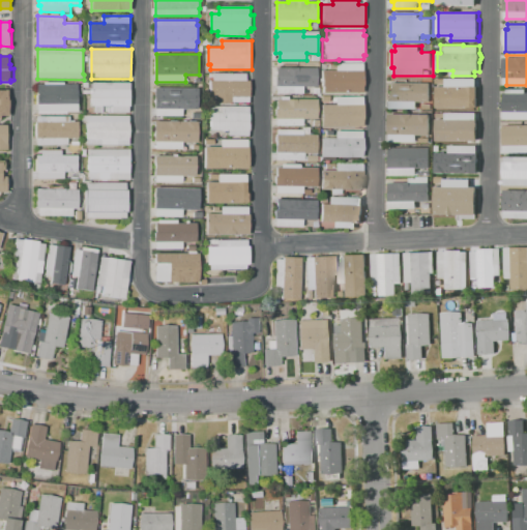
[(364,63),(364,93),(324,93),(324,87),(323,87),(323,70),(330,70),(330,63),(364,63)]
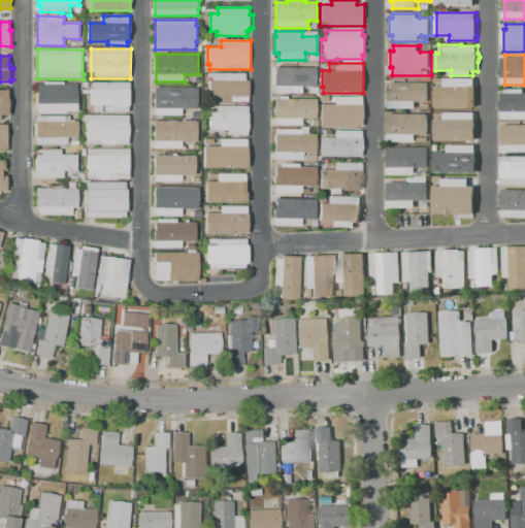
[(317,68),(317,87),(304,87),(304,94),(275,94),(275,74),(276,74),(276,68),(317,68)]
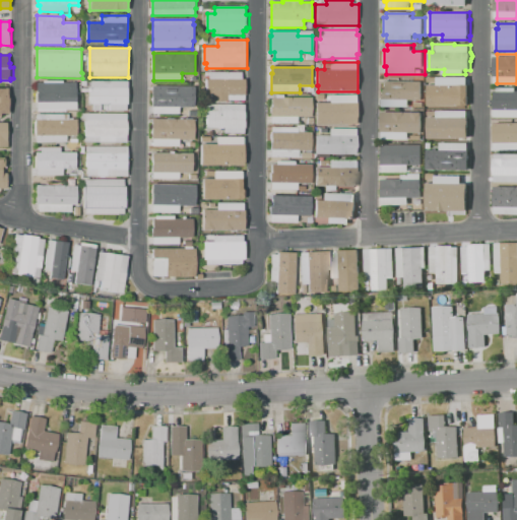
[(244,73),(244,79),(247,79),(247,101),(212,101),(212,95),(206,95),(206,79),(209,79),(209,73),(244,73)]
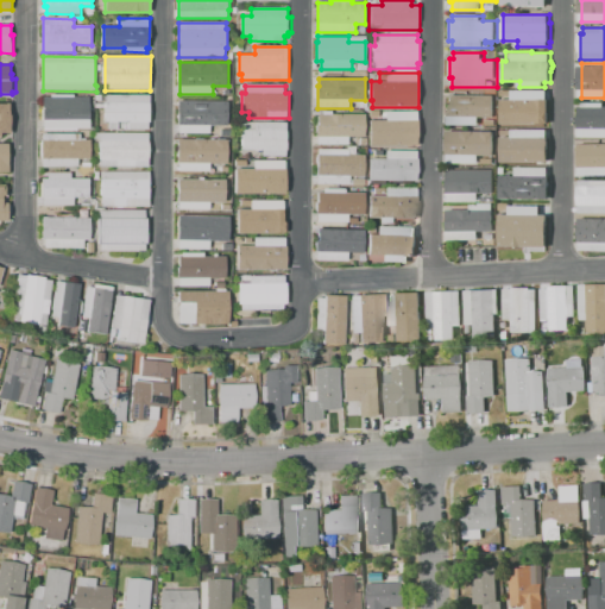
[(448,94),(458,94),(458,90),(489,90),(489,94),(496,94),(496,120),(481,120),(481,125),(448,125),(448,94)]
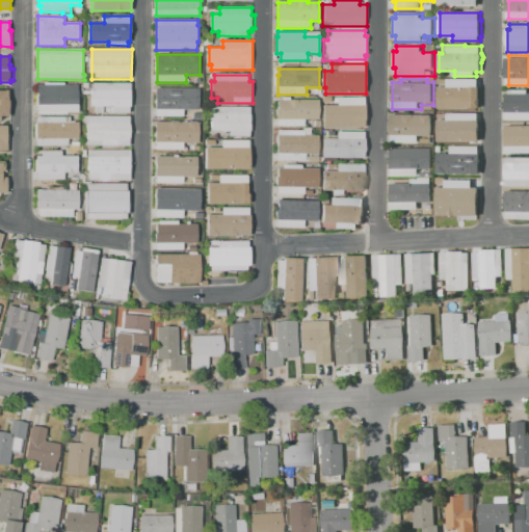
[(447,80),(479,80),(480,87),(480,89),(481,92),(481,96),(479,102),(479,106),(459,106),(459,102),(447,102),(447,80)]
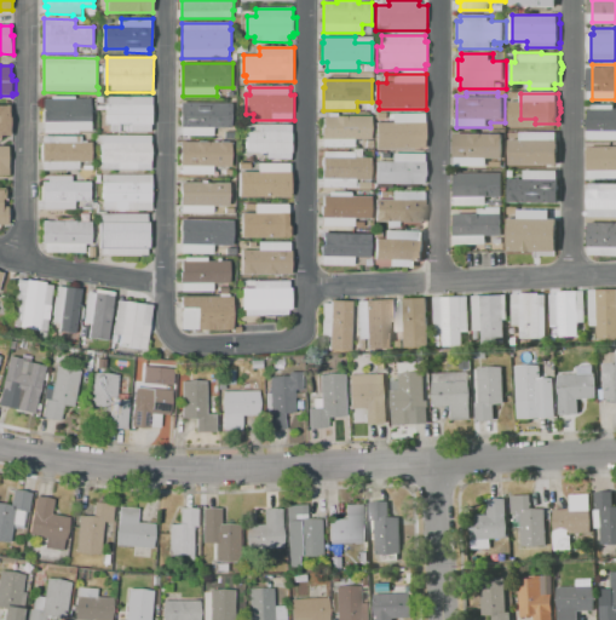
[(109,96),(154,96),(153,125),(151,125),(151,133),(111,132),(111,125),(108,125),(109,96)]
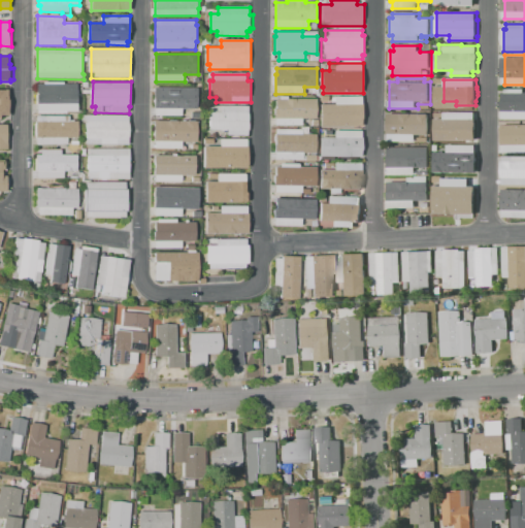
[(38,84),(78,84),(78,112),(38,112),(38,84)]
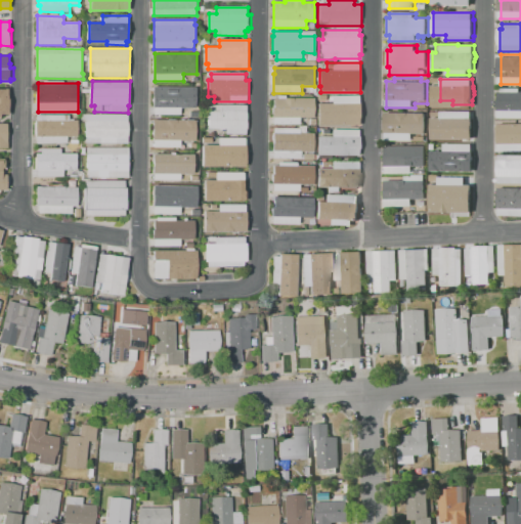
[(196,86),(196,93),(197,93),(197,107),(182,107),(182,116),(154,116),(154,86),(196,86)]
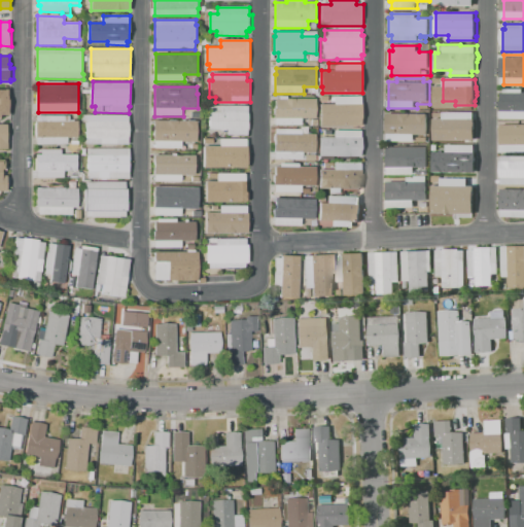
[(502,93),(507,93),(507,89),(523,89),(523,119),(502,119),(502,93)]
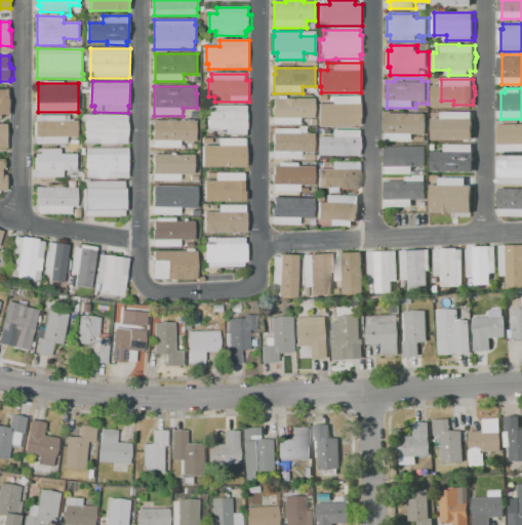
[(0,89),(9,89),(9,99),(10,99),(10,115),(2,115),(2,118),(0,118),(0,89)]
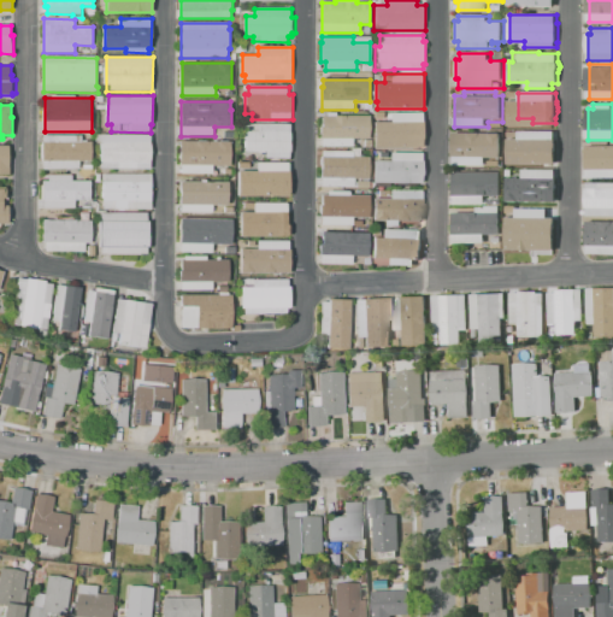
[(371,116),(371,139),(354,139),(354,146),(322,146),(322,117),(326,117),(326,112),(337,112),(337,116),(371,116)]
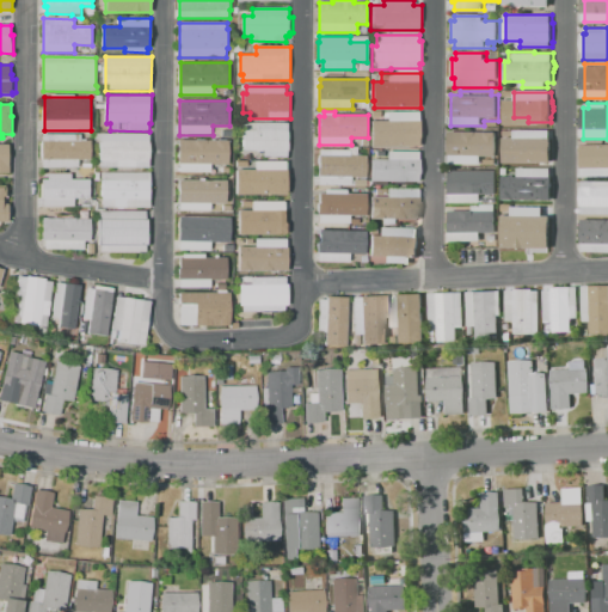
[(422,120),(422,136),(421,136),(421,141),(417,141),(417,146),(372,146),(372,120),(374,120),(374,112),(421,112),(421,120),(422,120)]
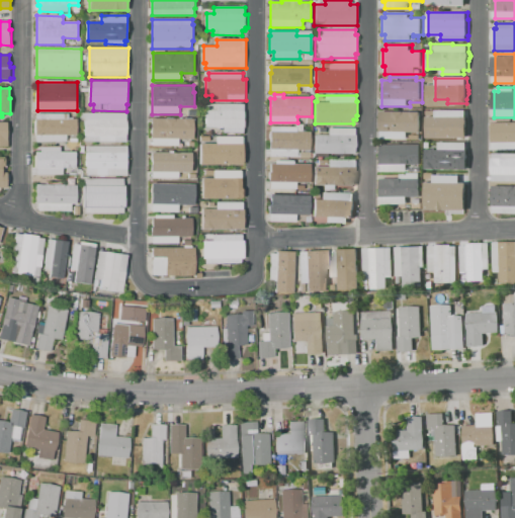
[(245,105),(245,133),(225,133),(225,127),(206,127),(206,111),(207,111),(207,105),(245,105)]
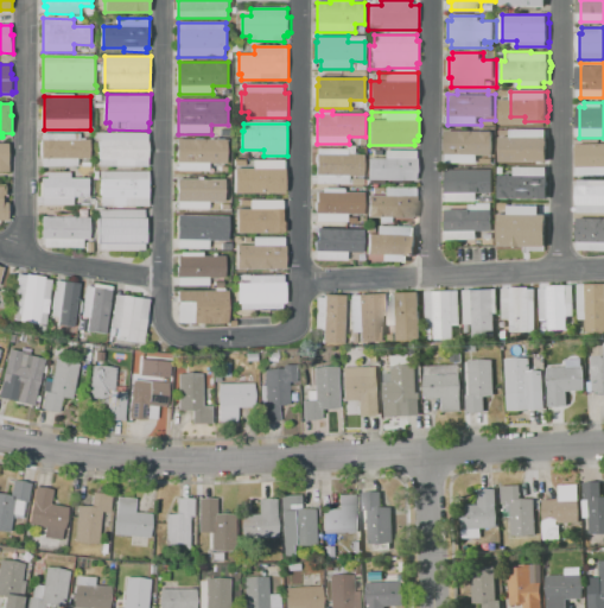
[(547,130),(547,137),(550,137),(550,162),(500,162),(500,130),(547,130)]
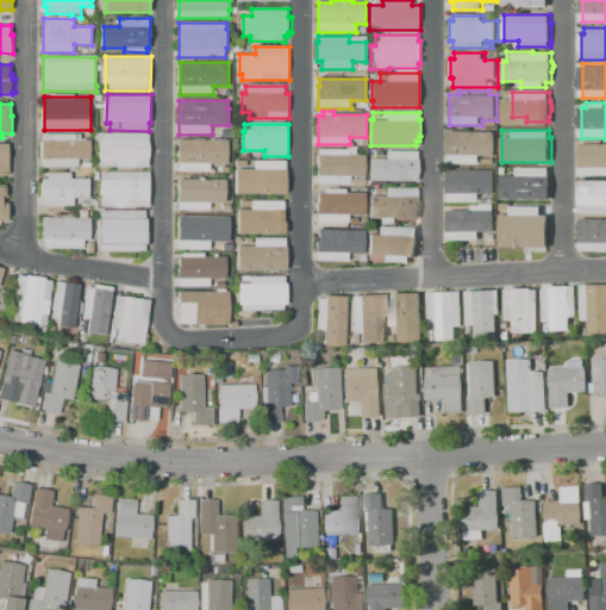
[(497,131),(497,156),(481,156),(481,163),(449,163),(449,131),(497,131)]
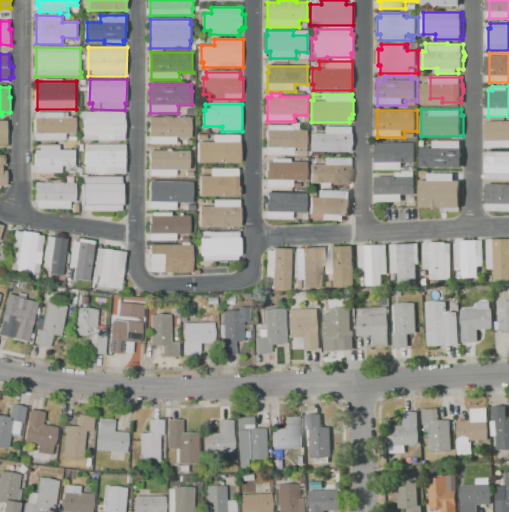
[(126,111),(126,140),(85,140),(85,111),(126,111)]
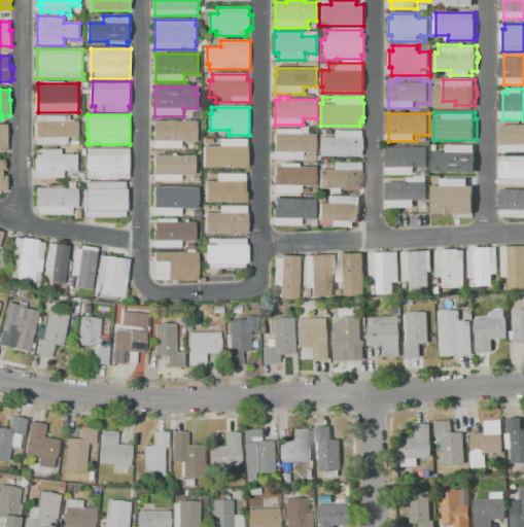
[(70,115),(70,120),(75,120),(75,121),(79,121),(79,138),(69,138),(69,145),(37,145),(38,138),(35,137),(36,121),(38,121),(38,115),(70,115)]
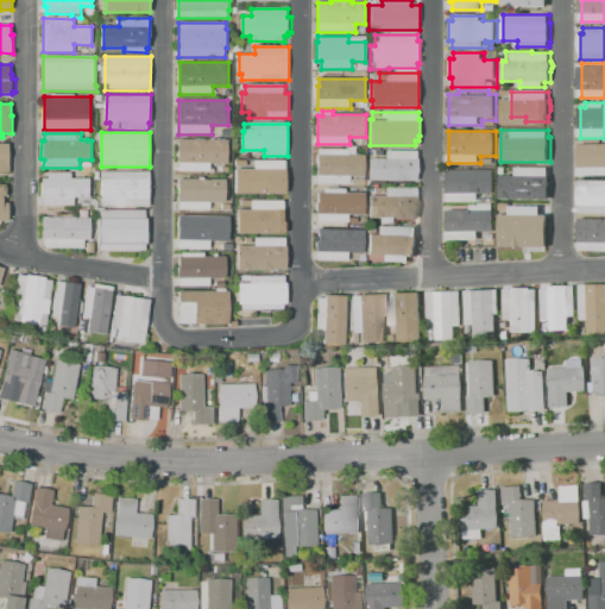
[(228,139),(228,163),(210,163),(210,171),(178,171),(178,139),(196,139),(196,138),(205,138),(205,139),(228,139)]
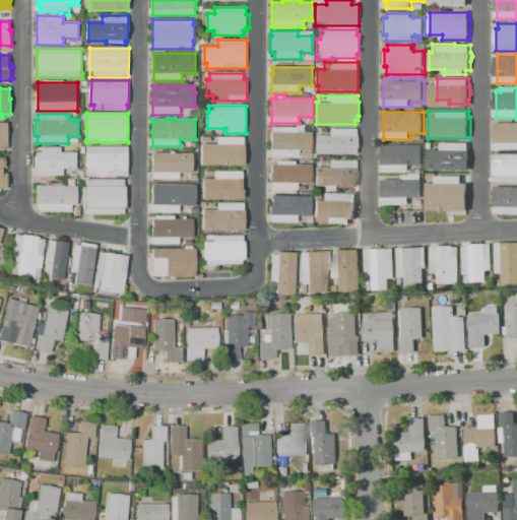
[(516,149),(501,149),(501,143),(496,143),(496,127),(497,127),(497,121),(516,121),(516,149)]
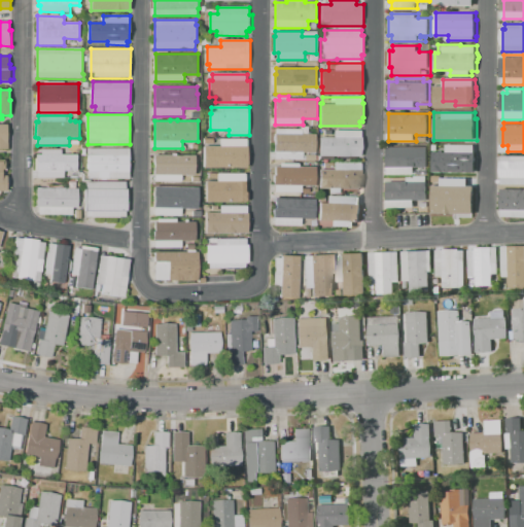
[(0,126),(9,126),(8,149),(0,149),(0,126)]
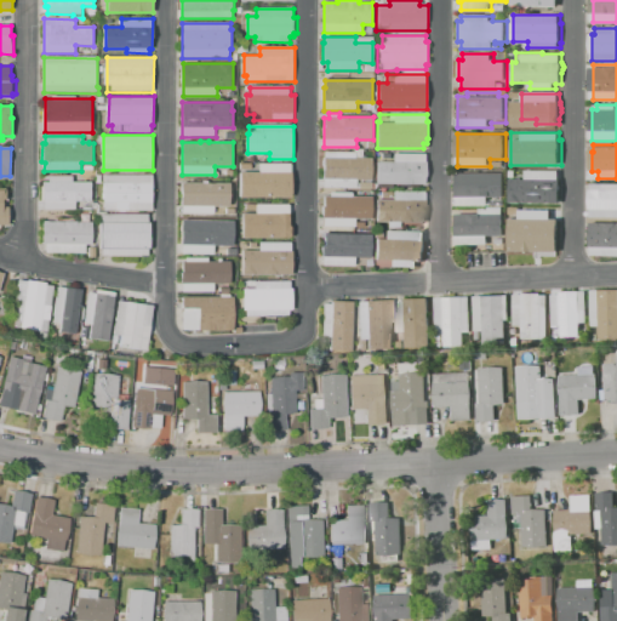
[(373,158),(373,180),(358,180),(358,188),(325,188),(325,153),(356,153),(356,158),(373,158)]
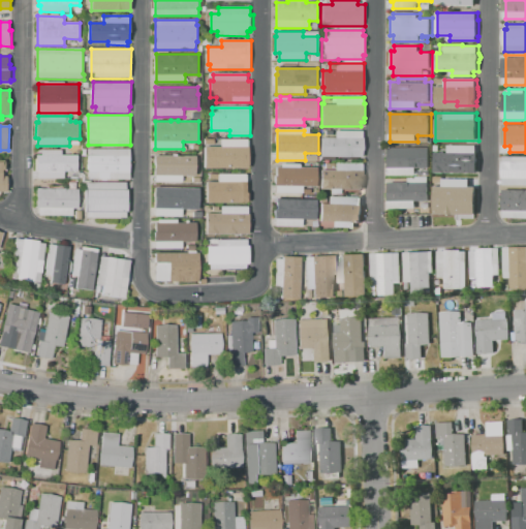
[(364,148),(364,156),(358,156),(358,160),(341,160),(341,156),(336,156),(336,160),(322,160),(322,137),(337,137),(337,131),(364,131),(364,141),(365,142),(365,144),(365,145),(365,147),(364,148)]
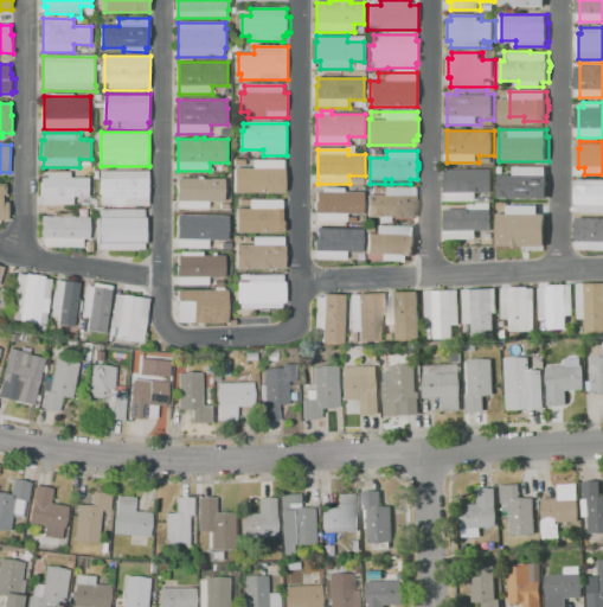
[(242,168),(252,168),(252,160),(283,160),(283,168),(287,168),(287,187),(286,187),(286,195),(249,195),(249,189),(242,189),(242,168)]
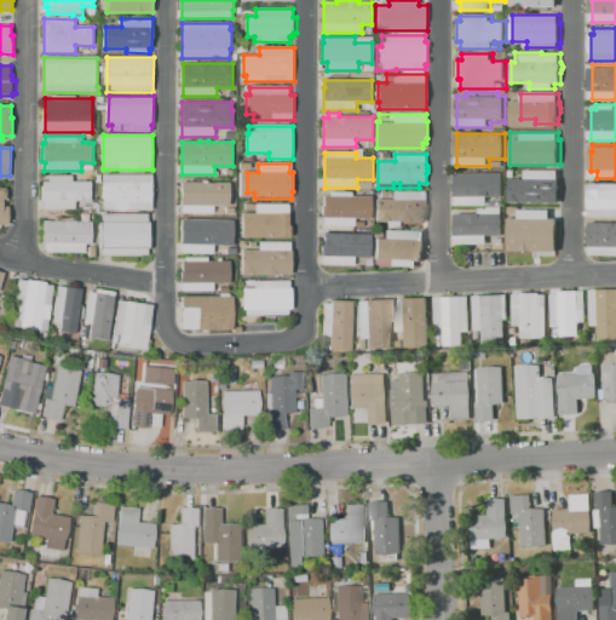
[(560,171),(560,202),(511,202),(511,178),(528,178),(528,171),(560,171)]
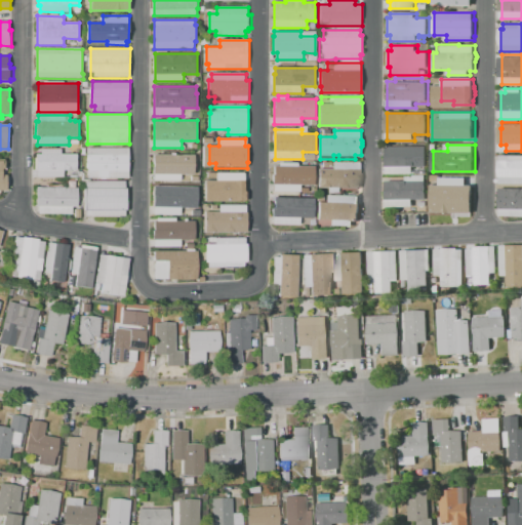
[(428,146),(428,167),(416,167),(416,174),(387,174),(387,146),(428,146)]
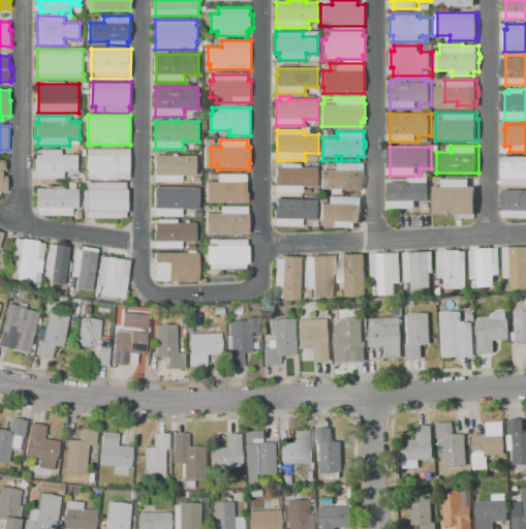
[(90,149),(131,149),(130,180),(90,179),(90,149)]
